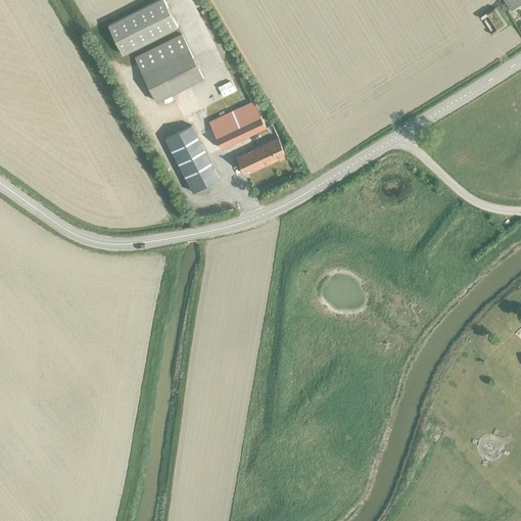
[(122,56),(177,29),(161,0),(159,0),(107,27),(122,56)]
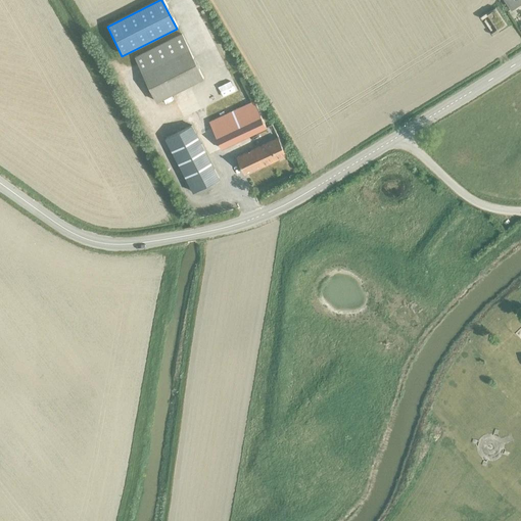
[(520,0),(501,0),(510,12),(520,4),(520,0)]
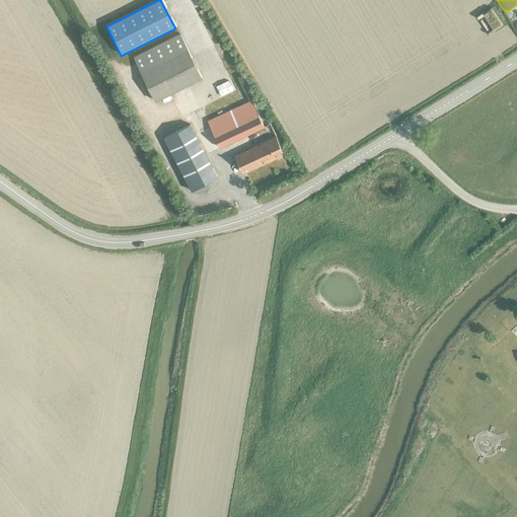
[(481,15),(475,18),(476,21),(482,17),(491,31),(486,34),(488,37),(493,33),(494,31),(502,26),(490,10),(483,14),(481,15)]
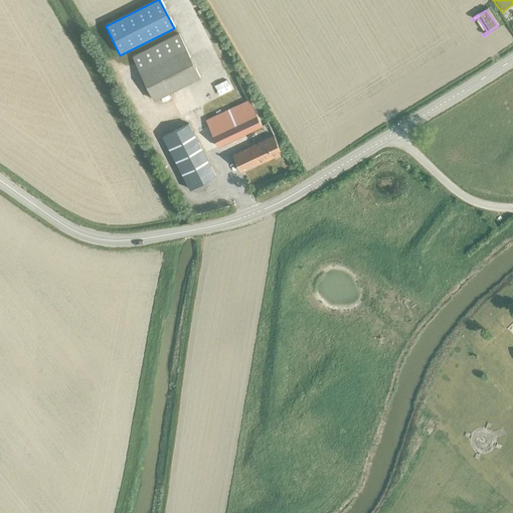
[(177,35),(131,58),(153,103),(199,79),(177,35)]
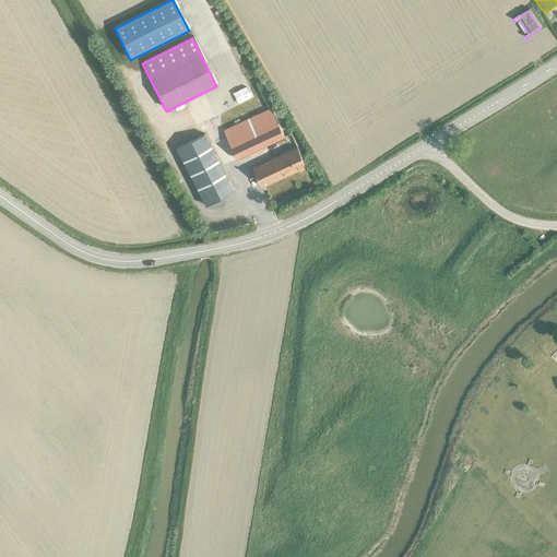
[(270,109),(222,131),(236,162),(283,139),(270,109)]
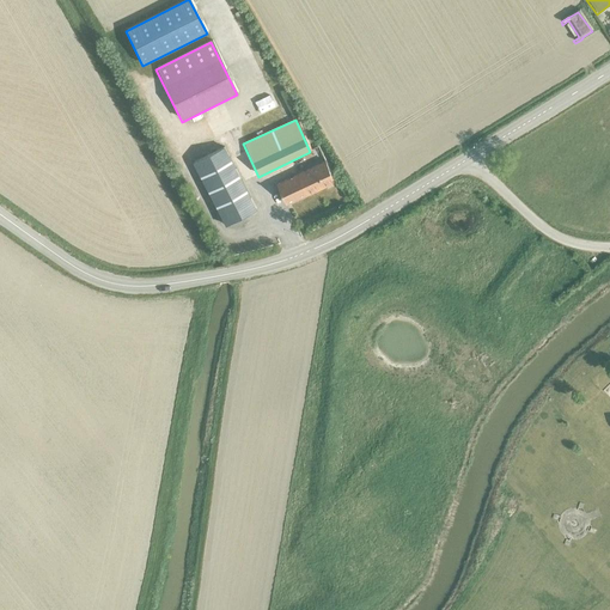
[(223,148),(193,164),(225,227),(255,212),(223,148)]
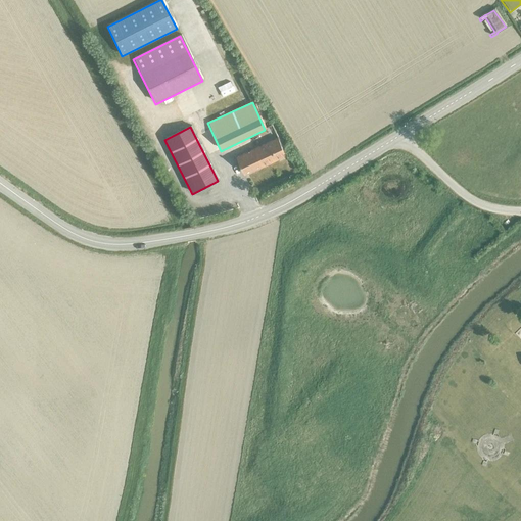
[(277,139),(235,158),(243,176),(262,167),(263,168),(277,160),(278,160),(283,158),(283,157),(285,156),(277,139)]
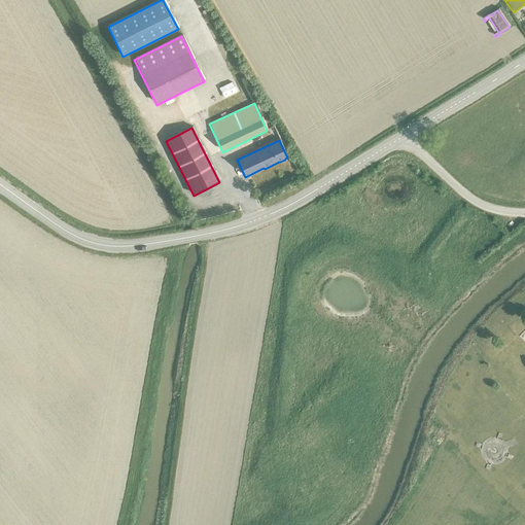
[(513,341),(502,349),(513,361),(523,353),(513,341)]
